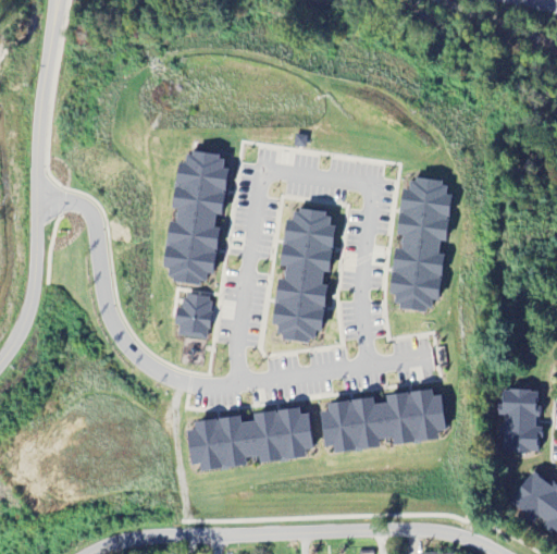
[(214,272),(220,228),(214,226),(215,213),(222,213),(227,169),(222,168),(223,155),(186,150),(184,161),(178,160),(172,208),(178,208),(176,220),(171,219),(164,278),(206,283),(208,271),(214,272)]
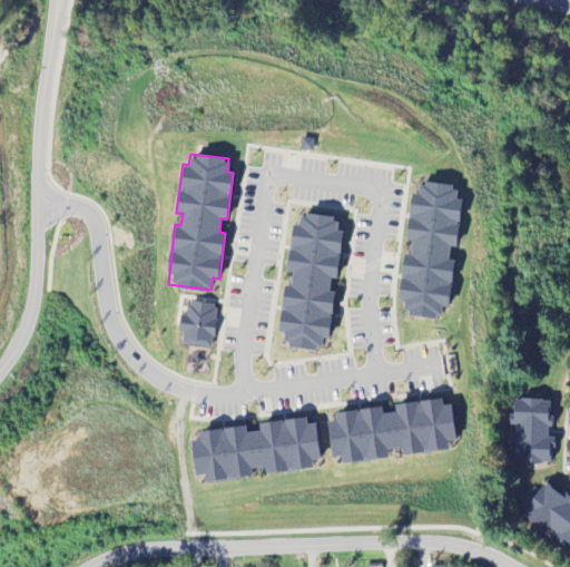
[(450,306),(455,260),(450,260),(451,245),(459,245),(463,199),(458,198),(459,186),(421,181),(420,193),(413,192),(408,240),(413,240),(411,253),(404,252),(399,301),(404,301),(403,313),(441,316),(442,305),(450,306)]
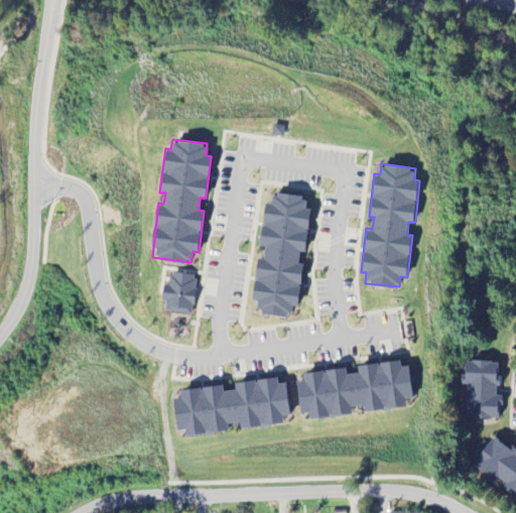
[(310,209),(305,208),(306,197),(271,193),(270,203),(265,202),(260,245),(264,246),(263,258),(257,257),(252,300),(257,300),(255,311),(294,315),(302,251),(305,251),(310,209)]
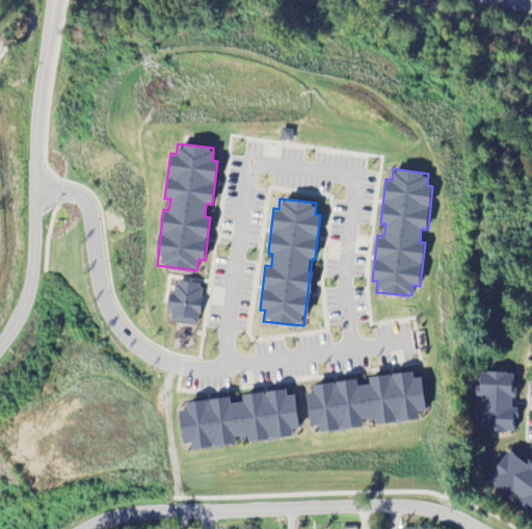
[(169,319),(197,323),(203,283),(177,280),(175,293),(168,292),(166,310),(170,311),(169,319)]
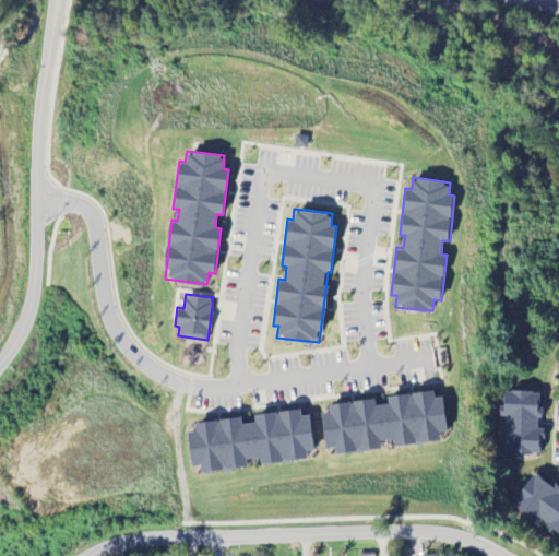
[(504,452),(542,453),(543,429),(537,428),(537,417),(539,417),(540,391),(502,389),(501,415),(507,416),(507,426),(504,426),(504,452)]
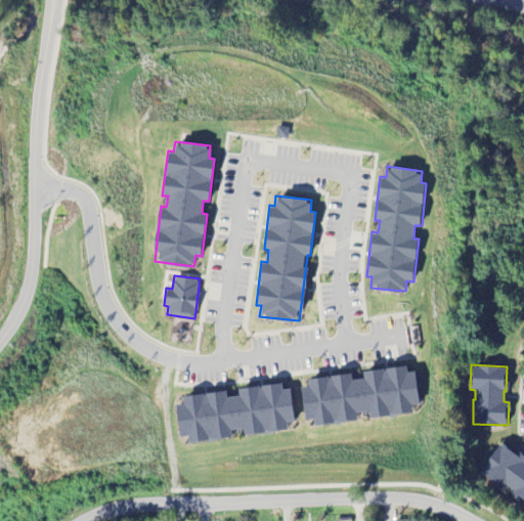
[(356,420),(355,413),(368,410),(368,418),(411,413),(410,404),(419,403),(415,372),(406,373),(406,365),(362,371),(363,378),(351,379),(350,374),(307,378),(307,386),(301,386),(304,420),(313,419),(313,424),(356,420)]
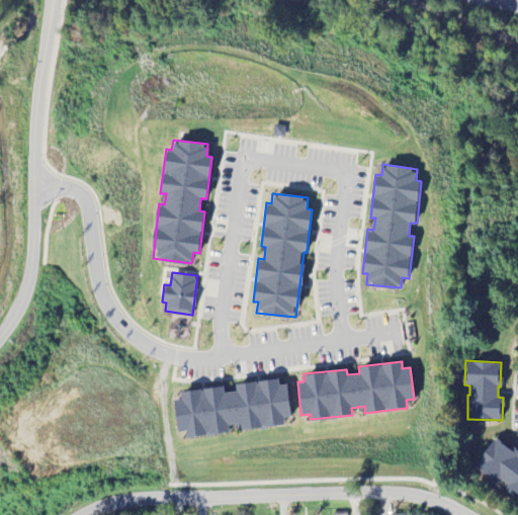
[(223,387),(180,391),(180,399),(173,399),(177,432),(186,431),(186,437),(229,432),(228,425),(241,424),(242,429),(283,424),(282,416),(290,416),(286,384),(278,384),(277,378),(235,383),(236,391),(224,393),(223,387)]
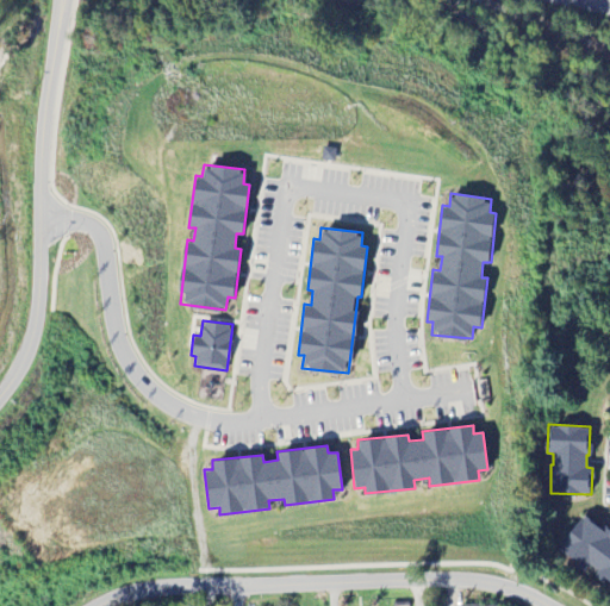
[(609,533),(583,516),(560,549),(585,566),(585,564),(609,581),(609,533)]
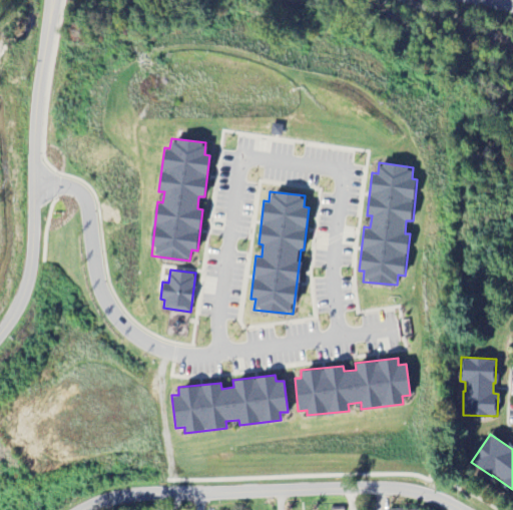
All buildings are outlined.
